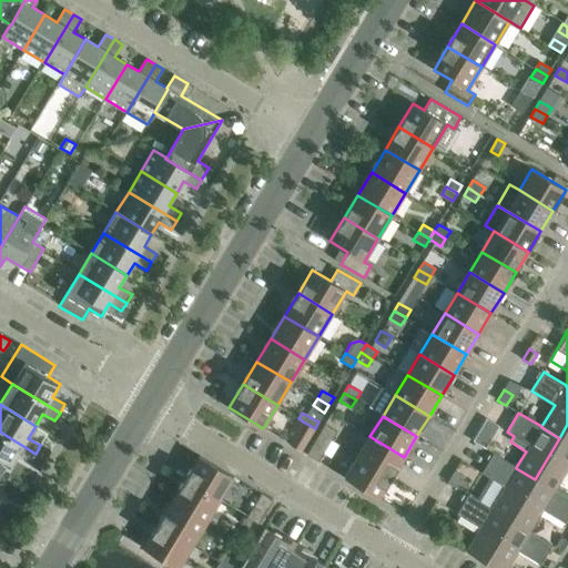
[(301,452),(315,428),(303,422),(290,444),(301,452)]
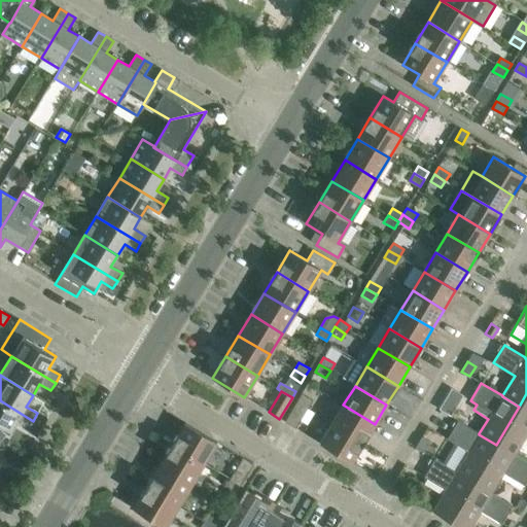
[(313,400),(302,393),(297,400),(308,408),(313,400)]
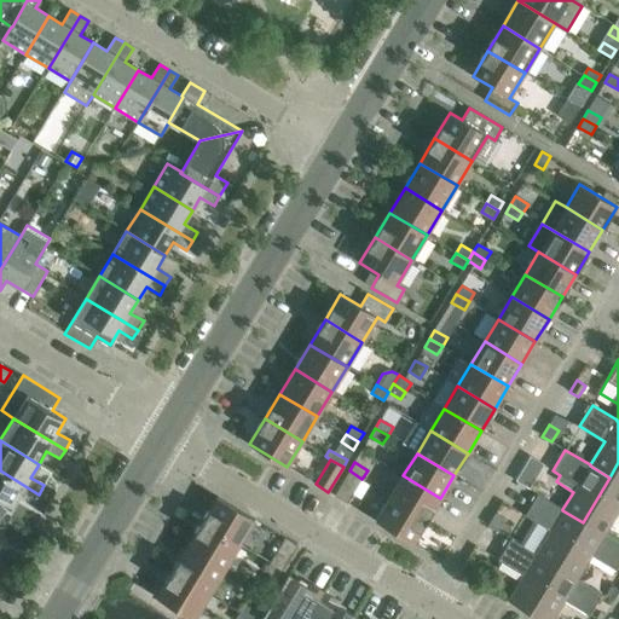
[(530,489),(537,478),(522,469),(515,480),(530,489)]
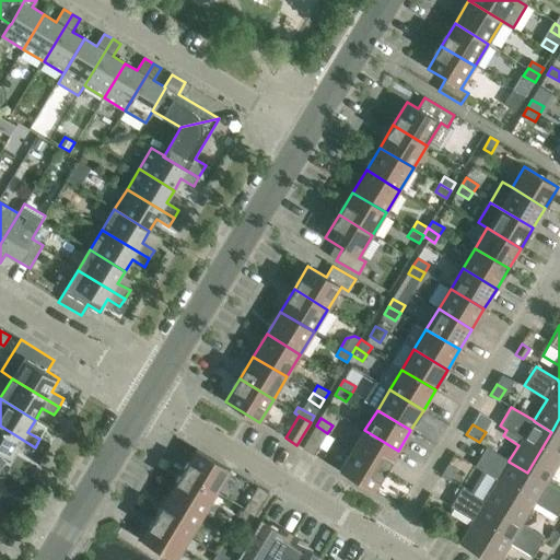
[(0,454),(6,458),(10,461),(18,447),(30,455),(35,447),(0,426),(0,454)]
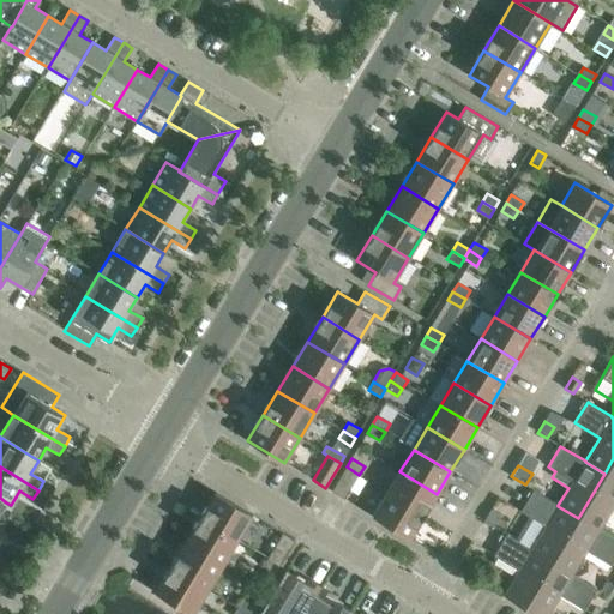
[(331,492),(344,499),(359,475),(347,467),(331,492)]
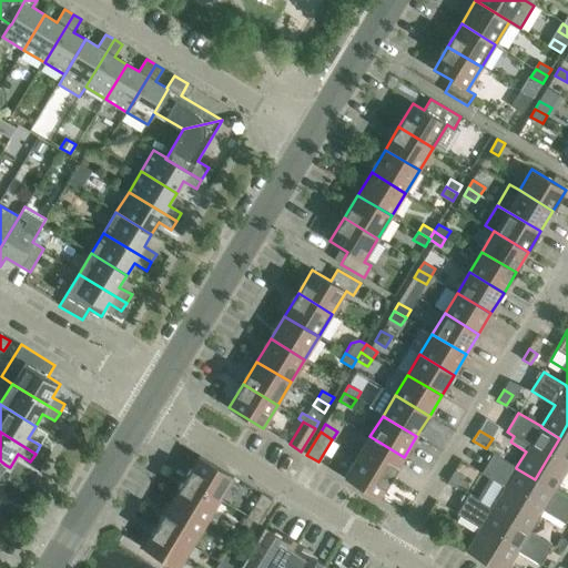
[(357,457),(392,477),(404,457),(369,436),(357,457)]
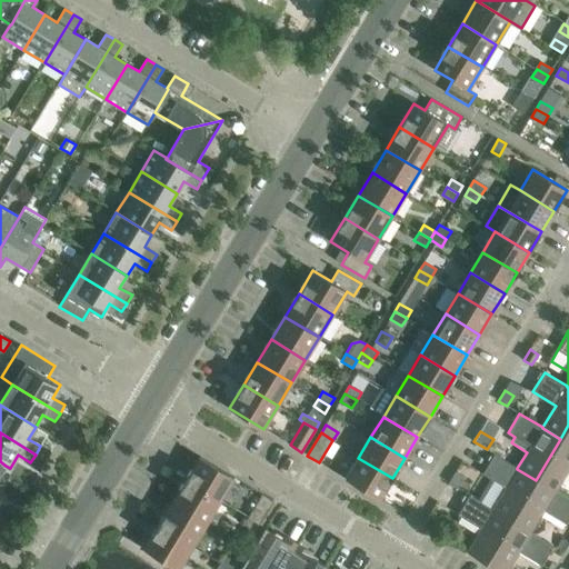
[(568,443),(560,439),(536,480),(555,491),(568,469),(568,443)]
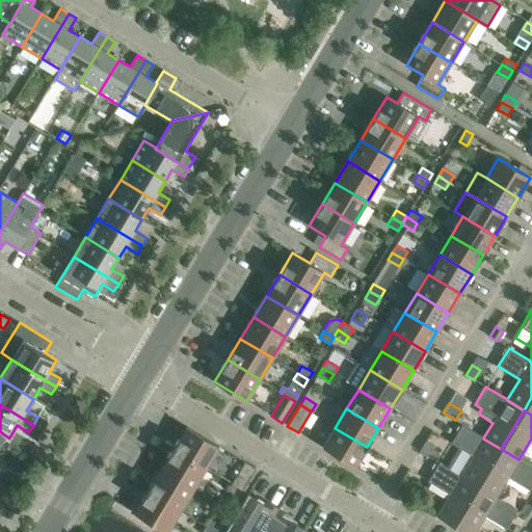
[(473,456),(460,476),(460,477),(478,487),(501,449),(483,439),(483,437),(462,425),(451,444),(473,456)]
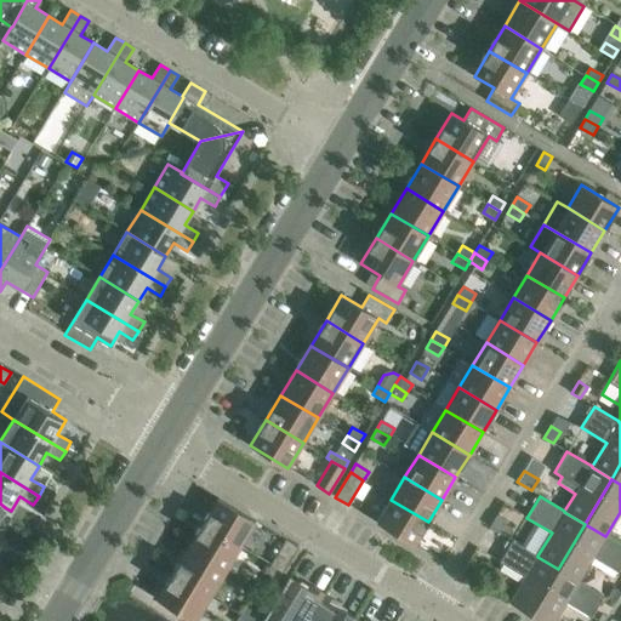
[(256,522),(218,499),(203,524),(240,547),(256,522)]
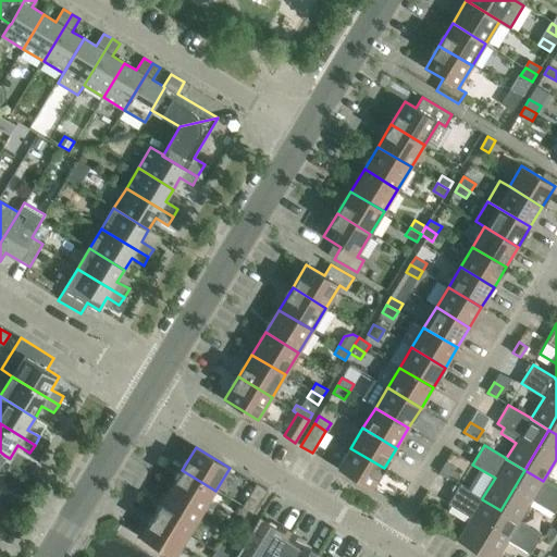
[(338,469),(371,489),(384,468),(350,448),(338,469)]
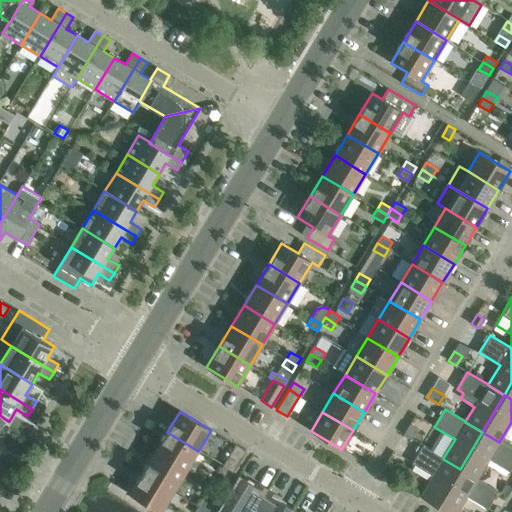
[(417,430),(410,425),(404,435),(411,439),(417,430)]
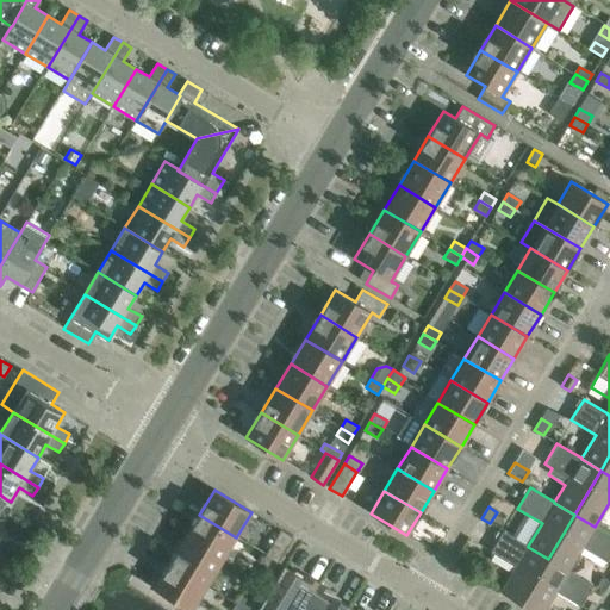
[(236,537),(199,515),(185,540),(221,561),(236,537)]
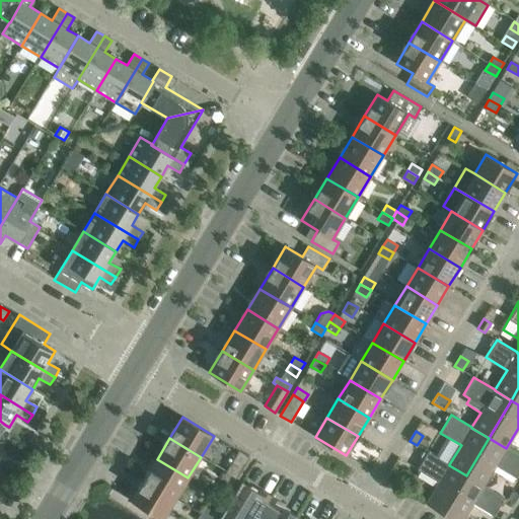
[(496,465),(516,478),(518,473),(518,455),(506,448),(489,438),(466,475),(484,486),(496,465)]
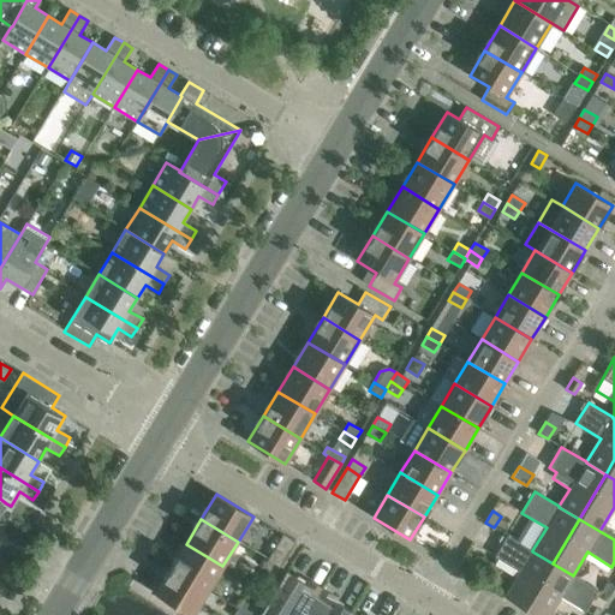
[(296,542),(284,535),(268,559),(281,566),(296,542)]
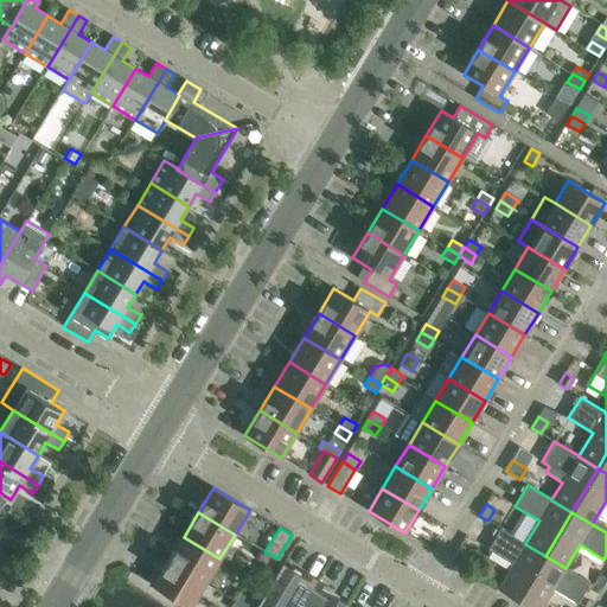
[(513,564),(498,589),(518,601),(545,556),(525,544),(525,543),(502,529),(489,549),(513,564)]
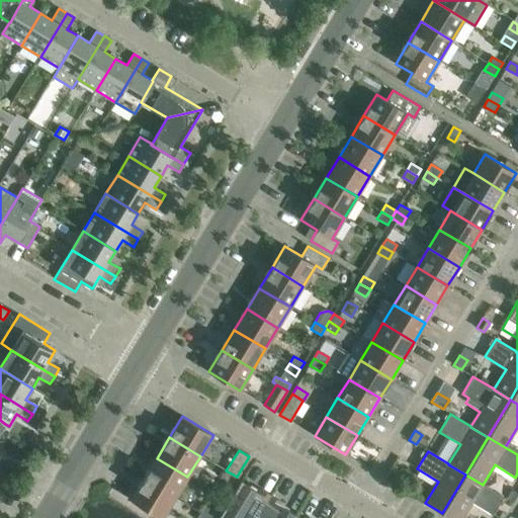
[(187,477),(157,458),(144,479),(175,498),(187,477)]
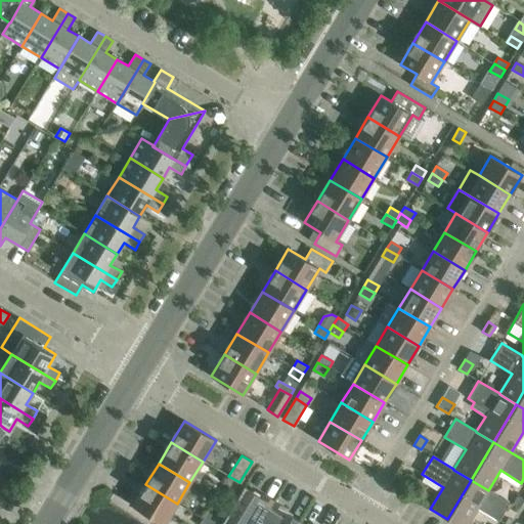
[(403,479),(395,474),(390,484),(397,488),(403,479)]
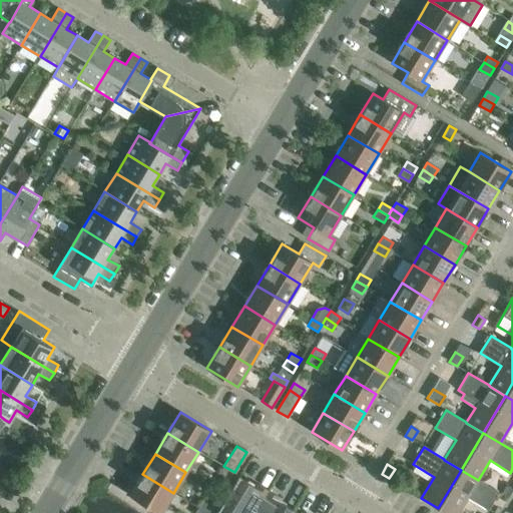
[(219,473),(230,479),(234,472),(223,466),(219,473)]
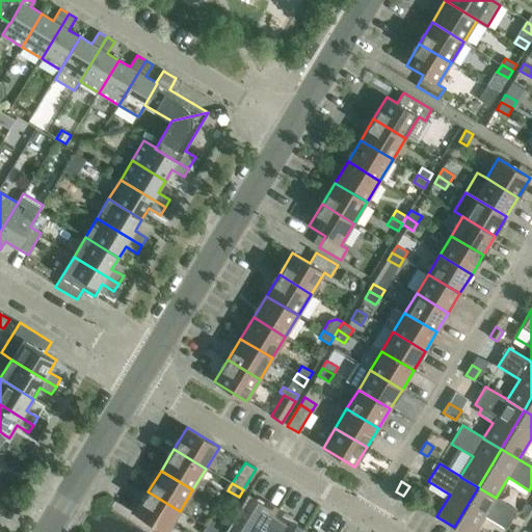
[(517,510),(496,498),(478,487),(454,527),(462,531),(475,531),(485,515),(506,529),(517,510)]
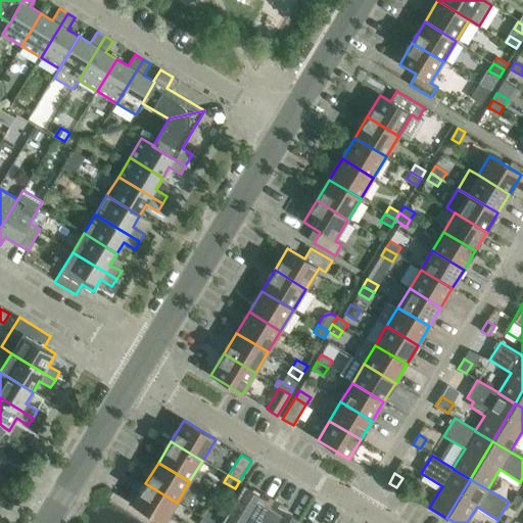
[(133,505),(162,522),(163,522),(177,503),(145,483),(133,505)]
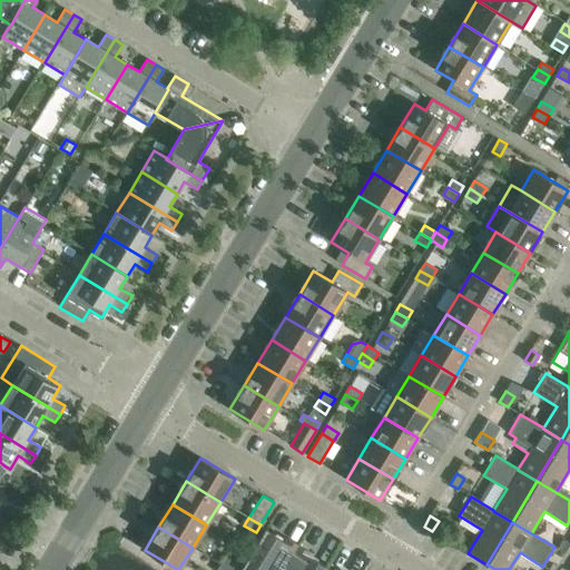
[(283,541),(265,530),(241,569),(283,569),(298,546),(285,538),(283,541)]
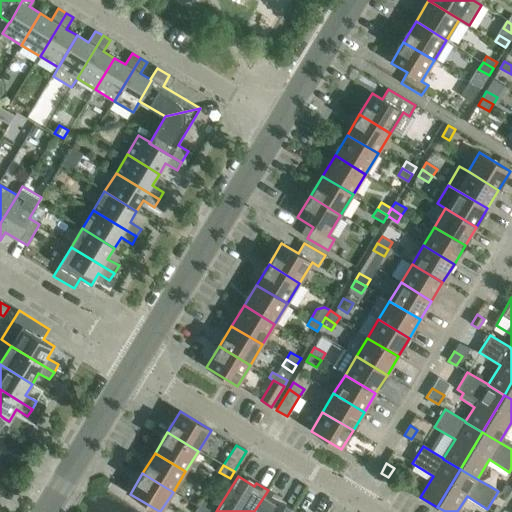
[(511,487),(505,484),(500,492),(507,497),(511,488),(511,487)]
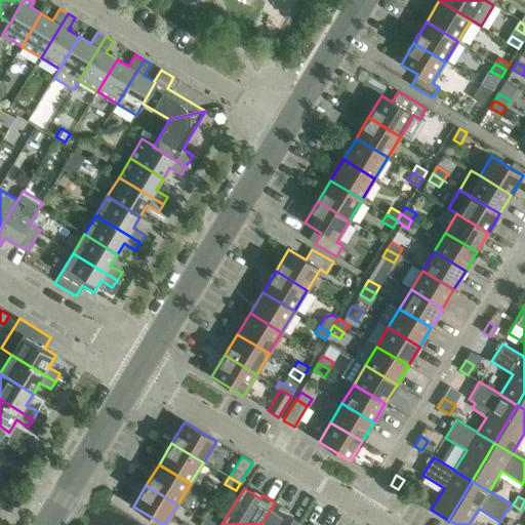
[(284,513),(286,509),(275,502),(260,524),(297,524),(300,522),(284,513)]
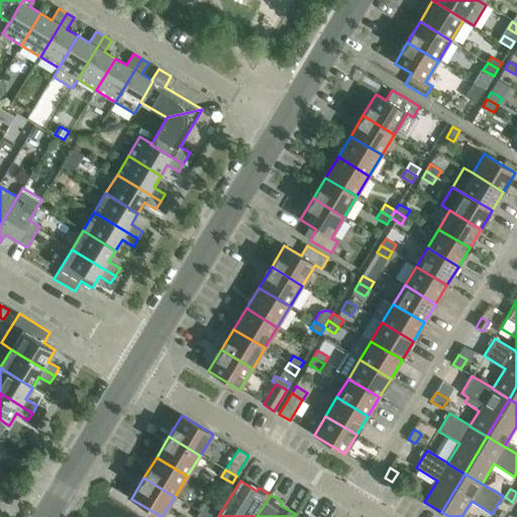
[(211,516),(215,511),(204,505),(200,512),(208,516),(211,516)]
